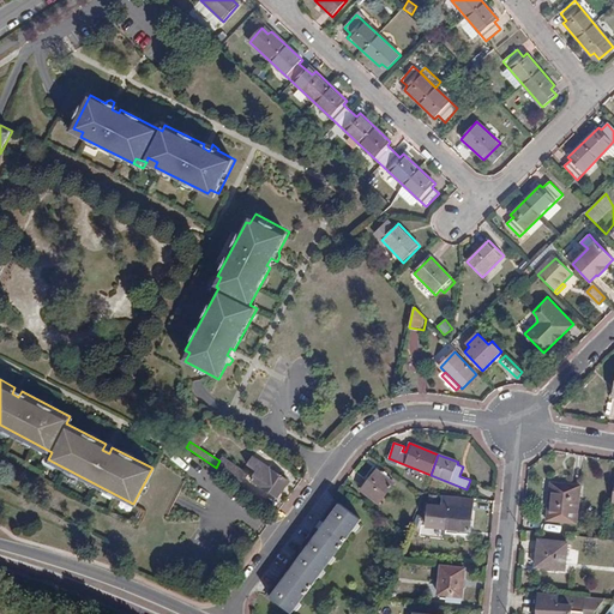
[(248,475),(223,457),(220,461),(216,468),(241,485),(248,475)]
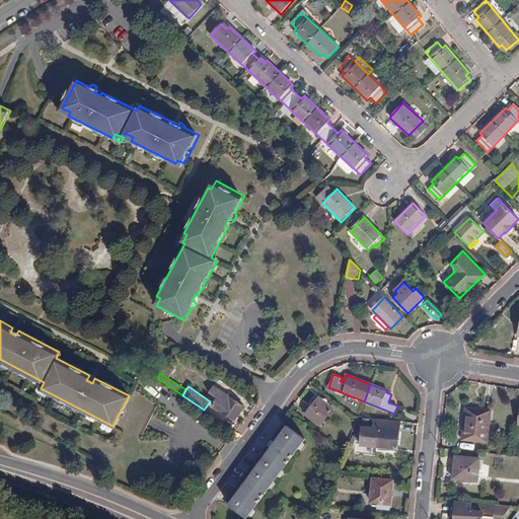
[(213,405),(235,421),(244,406),(222,391),(213,405)]
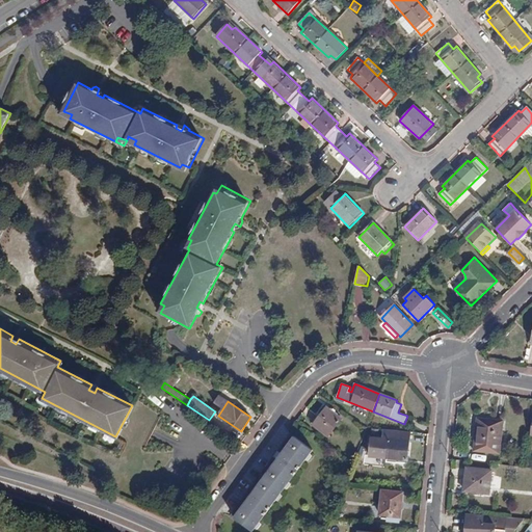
[(313,424),(327,435),(342,418),(326,406),(313,424)]
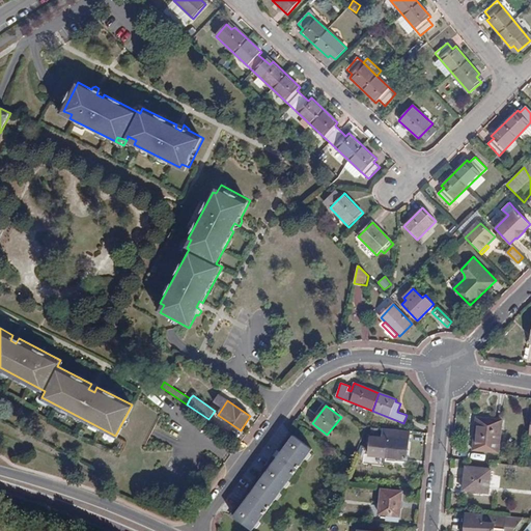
[(473,450),(499,453),(502,420),(476,417),(473,450)]
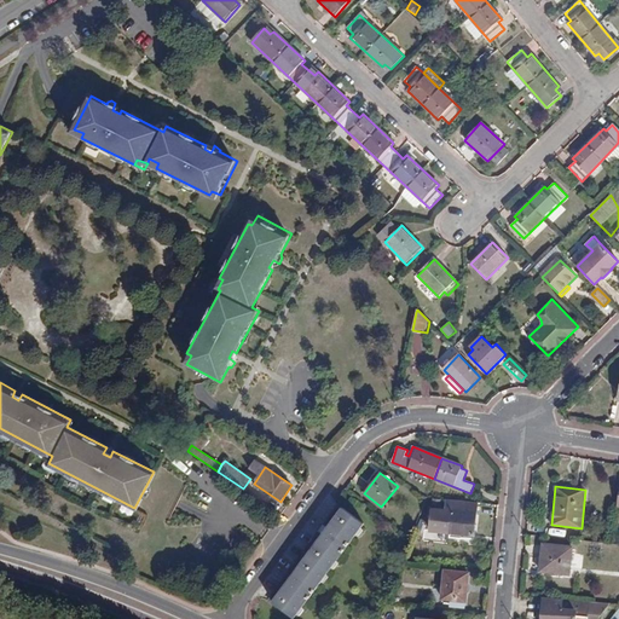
[(457,533),(474,536),(478,502),(463,501),(462,512),(452,512),(450,533),(452,533),(452,536),(457,537),(457,533)]
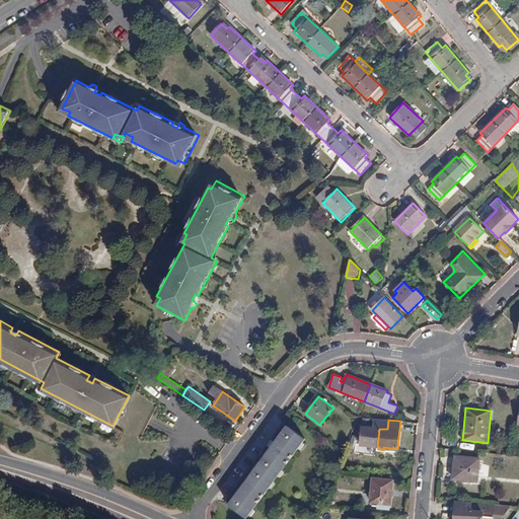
[(285,424),(226,504),(246,518),(305,439),(285,424)]
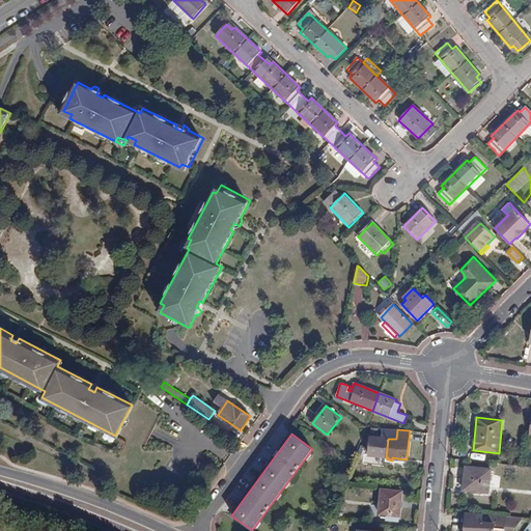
[(463,490),(488,493),(491,470),(466,467),(463,490)]
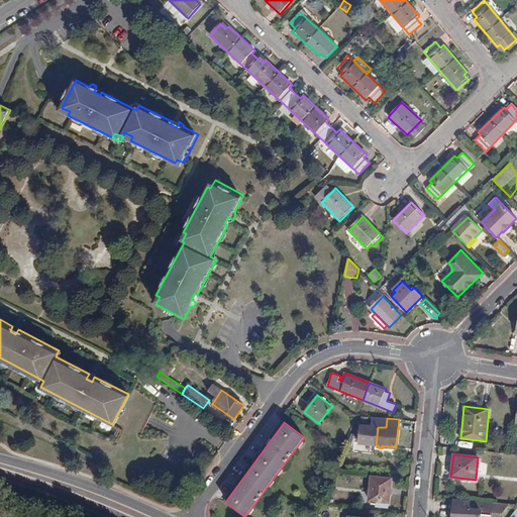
[(377,506),(388,507),(392,479),(371,477),(369,500),(377,501),(377,506)]
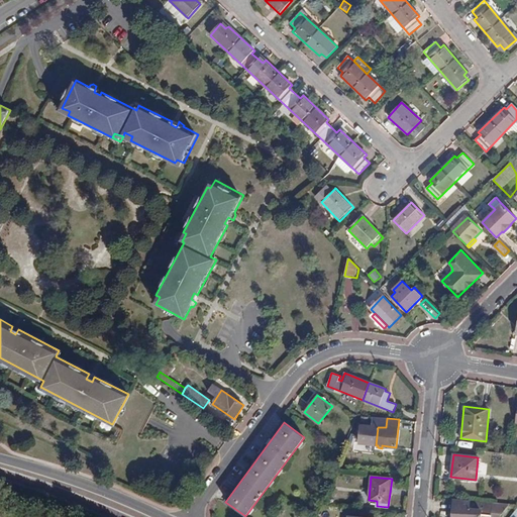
[(507,506),(492,504),(453,500),(451,516),(480,516),(481,514),(491,515),(500,516),(507,506)]
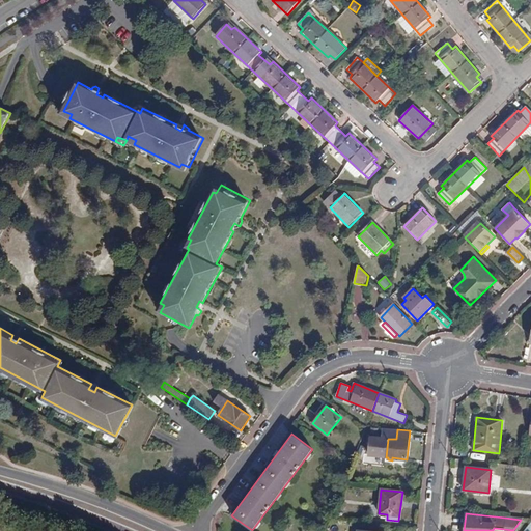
All buildings are outlined.
